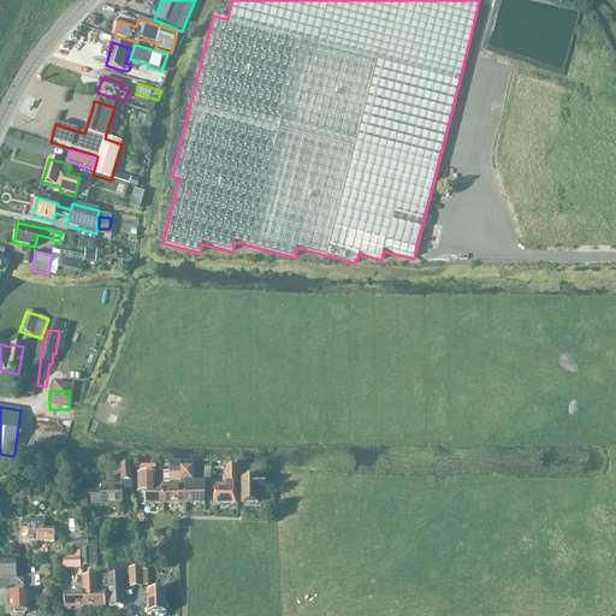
[(170,484),(164,484),(163,504),(181,504),(181,462),(169,462),(170,484)]
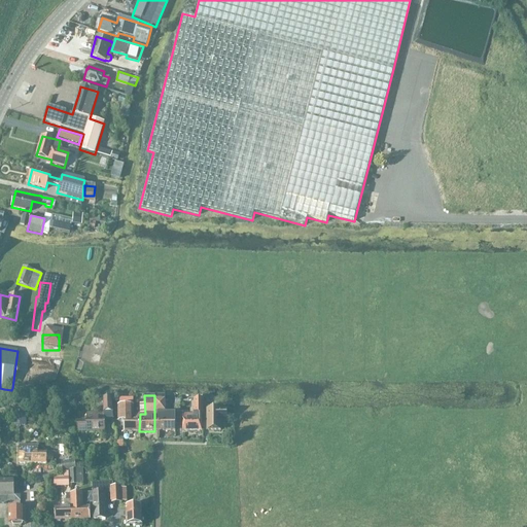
[(154,395),(154,431),(175,430),(175,414),(165,414),(164,395),(154,395)]
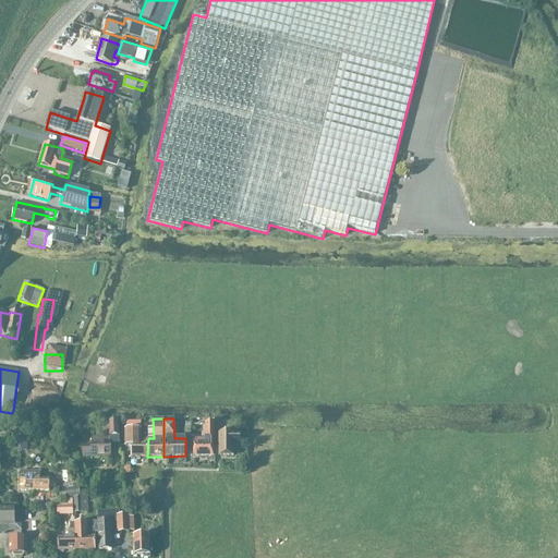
[(119,421),(109,421),(110,436),(120,436),(119,421)]
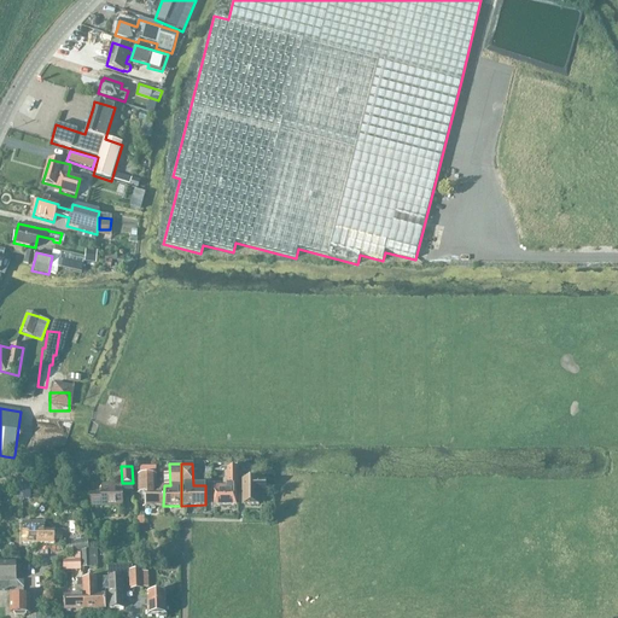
[(238,487),(238,484),(238,468),(228,468),(228,487),(214,487),(214,505),(235,505),(235,487),(238,487)]
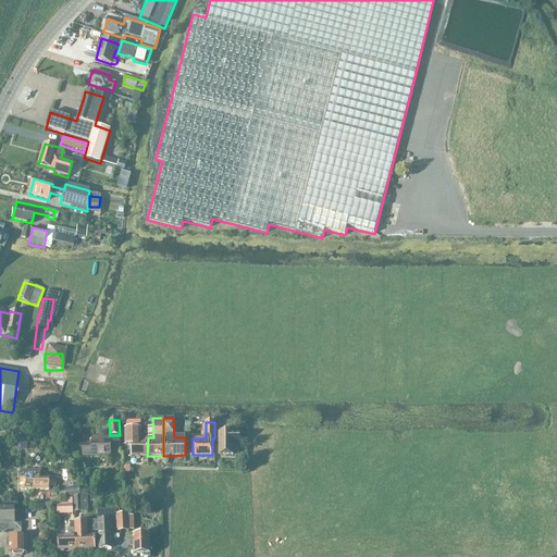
[(147,456),(148,437),(140,437),(140,429),(124,429),(124,445),(131,445),(131,456),(147,456)]
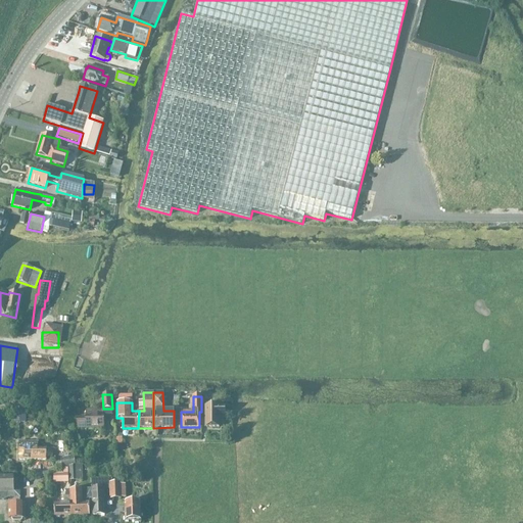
[(225,407),(205,407),(205,427),(219,427),(219,419),(225,419),(225,407)]
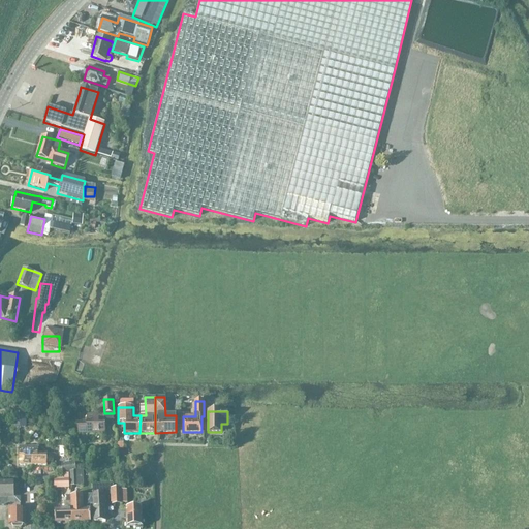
[(27,425),(27,414),(18,414),(18,424),(27,425)]
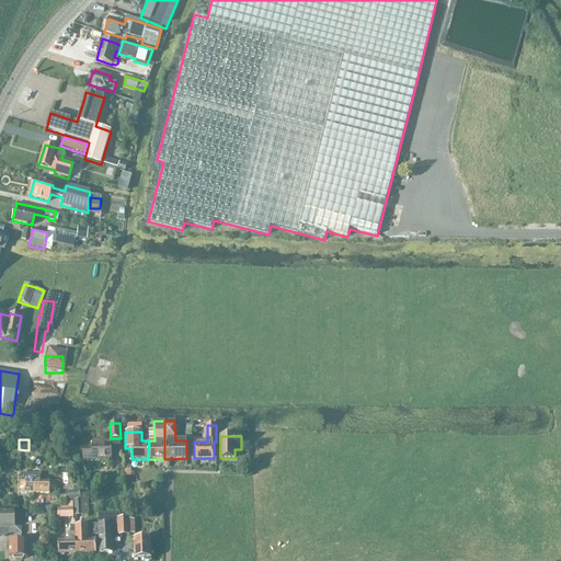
[(82,460),(111,459),(111,446),(111,439),(92,441),(92,448),(82,449),(82,460)]
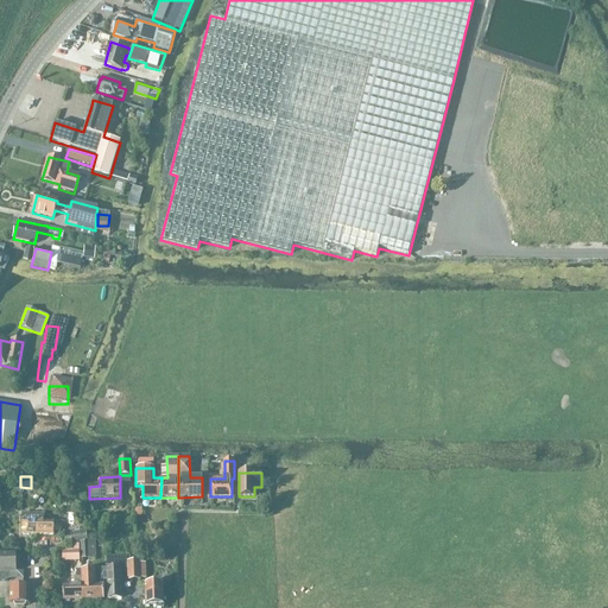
[(54,536),(54,521),(44,521),(44,514),(21,514),(21,534),(54,536)]
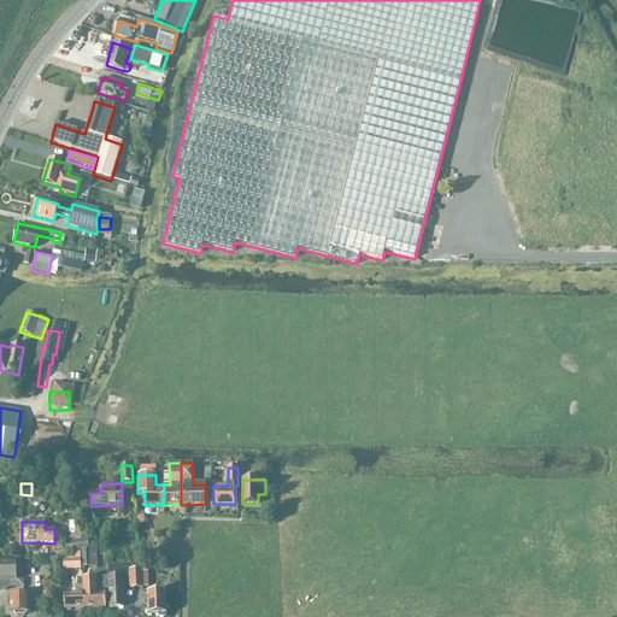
[(72,552),(88,550),(87,540),(71,542),(72,552)]
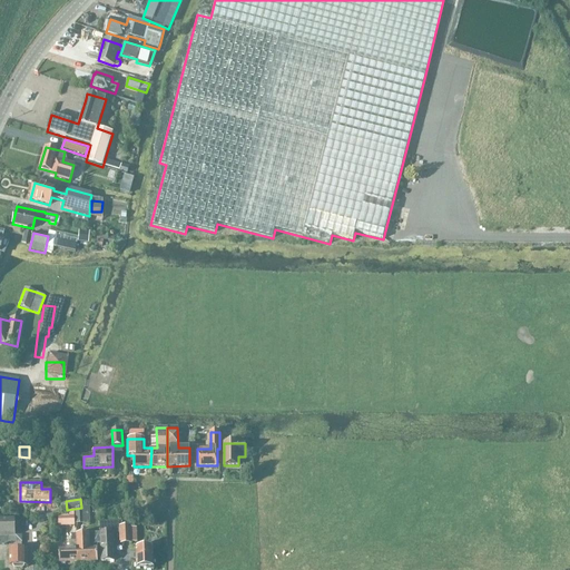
[(82,509),(76,509),(76,523),(90,523),(89,507),(82,507),(82,509)]
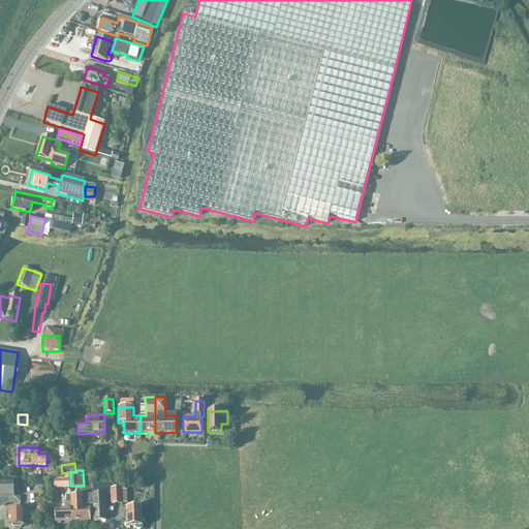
[(68,474),(64,474),(64,479),(54,479),(55,489),(64,489),(69,488),(69,479),(68,474)]
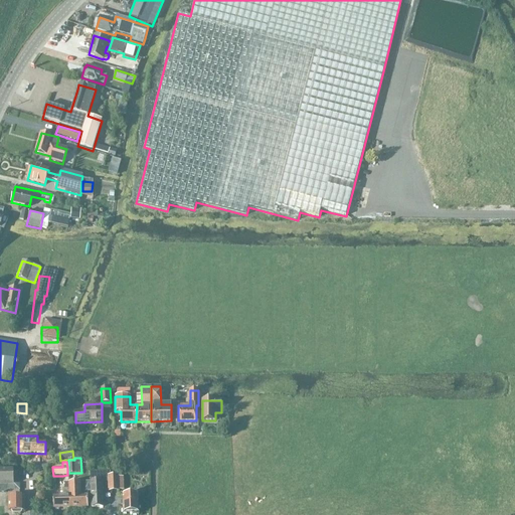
[(0,483),(13,484),(12,475),(11,475),(11,470),(0,469),(0,483)]
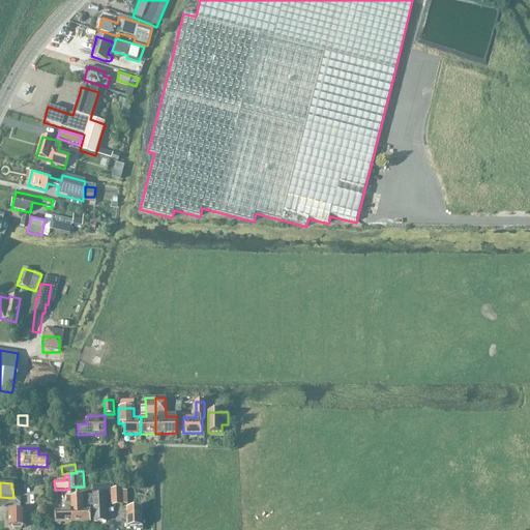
[(110,484),(92,486),(93,496),(94,522),(106,522),(105,497),(111,496),(110,491),(110,484)]
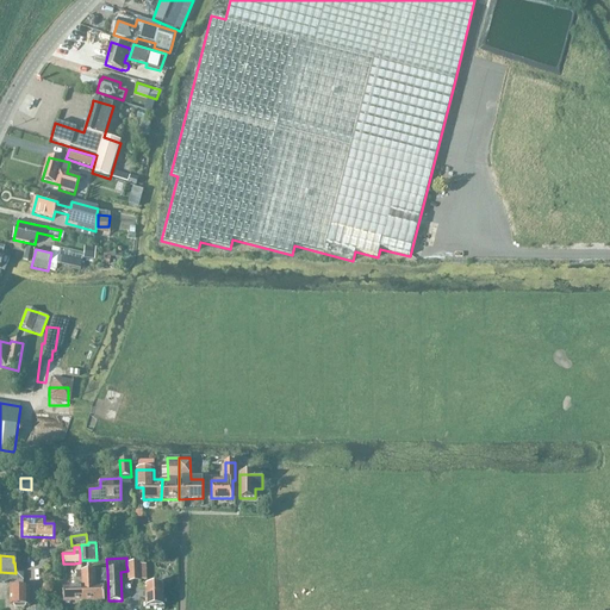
[(130,564),(126,565),(128,571),(129,571),(129,583),(141,583),(139,564),(130,564)]
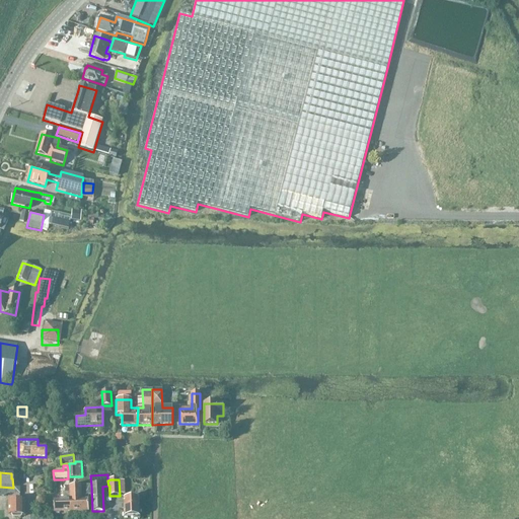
[(70,493),(71,512),(81,512),(83,513),(85,513),(86,512),(88,512),(87,500),(81,500),(81,486),(69,487),(70,493)]
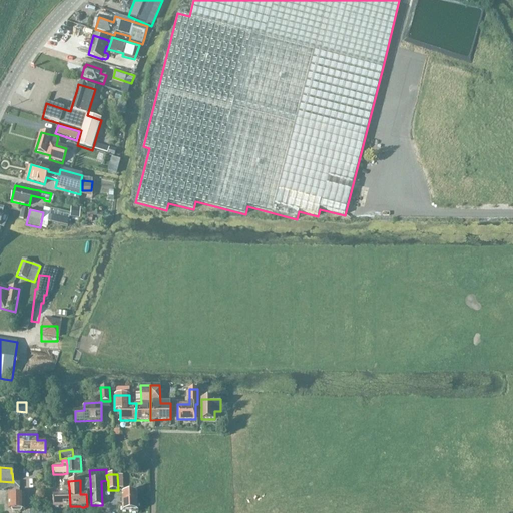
[(62,495),(53,495),(53,506),(55,506),(56,508),(58,508),(59,506),(70,506),(69,487),(68,481),(64,481),(65,487),(62,488),(62,495)]
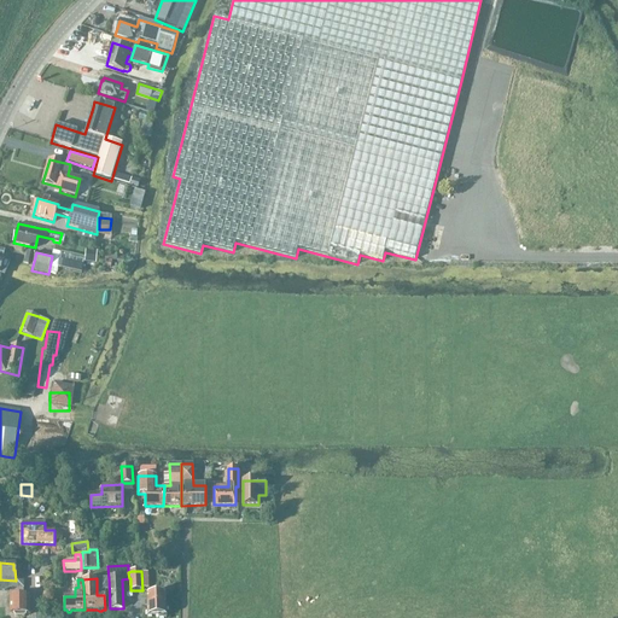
[(147,617),(157,616),(159,617),(161,617),(163,617),(165,616),(167,616),(165,594),(147,595),(147,617)]
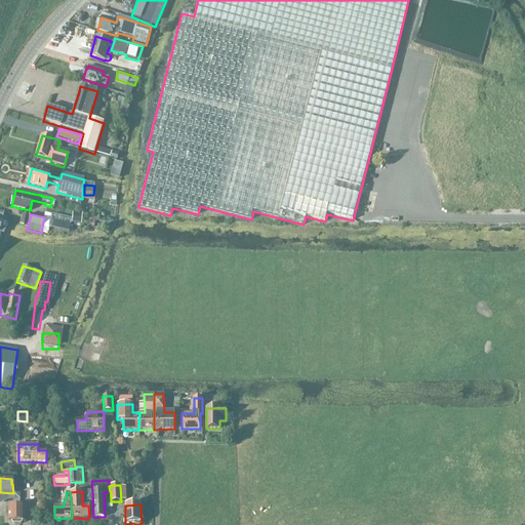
[(22,522),(26,522),(26,507),(8,507),(8,522),(11,522),(13,524),(21,524),(22,522)]
